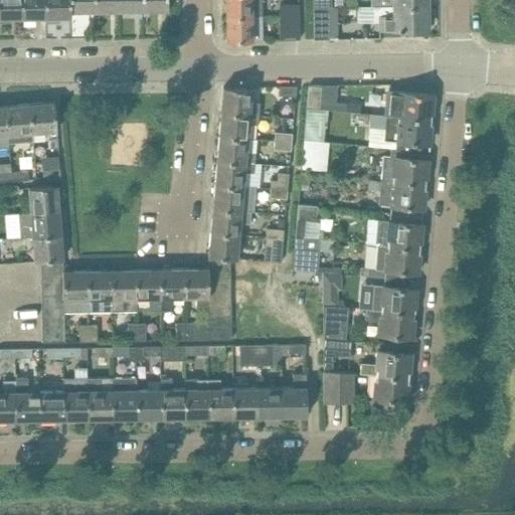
[(0,0),(0,22),(10,22),(10,18),(21,17),(21,0),(0,0)]
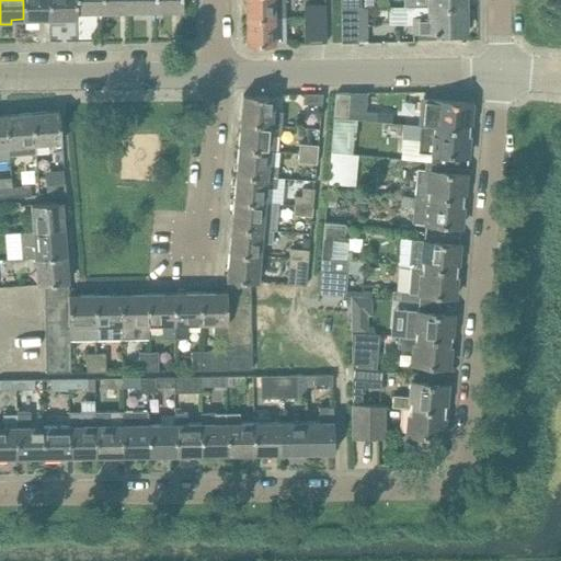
[(23,0),(23,19),(49,19),(49,0),(23,0)]
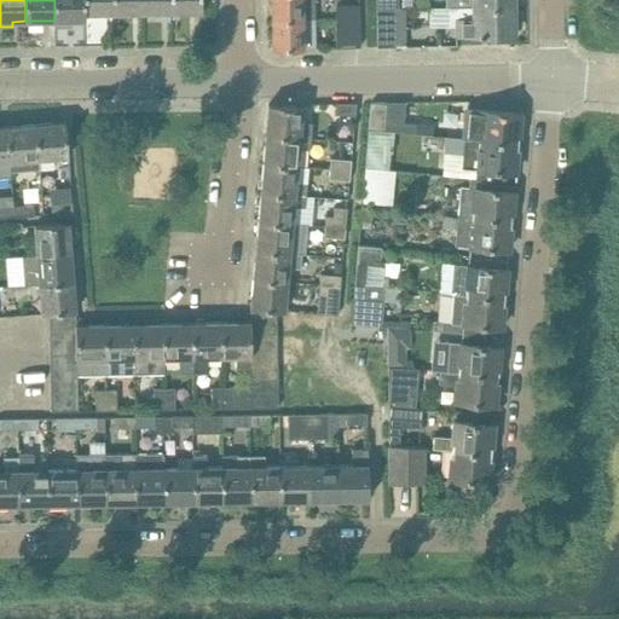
[(55,0),(55,21),(56,21),(56,27),(70,27),(70,21),(85,21),(85,13),(85,0),(55,0)]
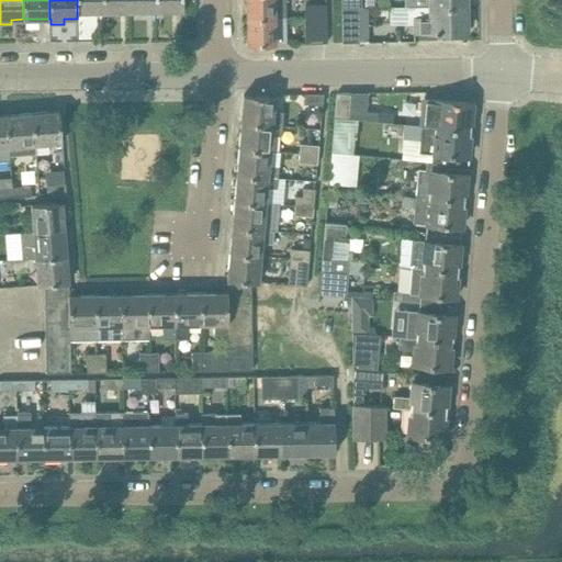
[(102,0),(77,0),(77,12),(103,11),(102,0)]
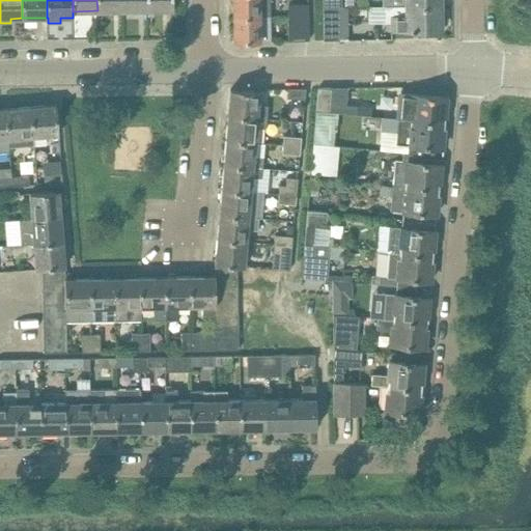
[(121,0),(96,0),(98,10),(122,10),(121,0)]
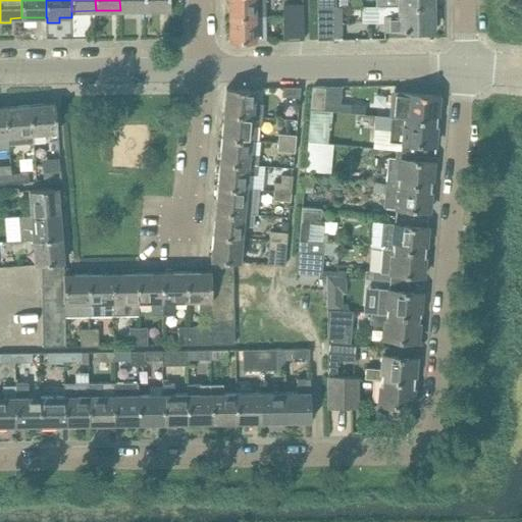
[(144,0),(119,0),(120,10),(145,10),(144,0)]
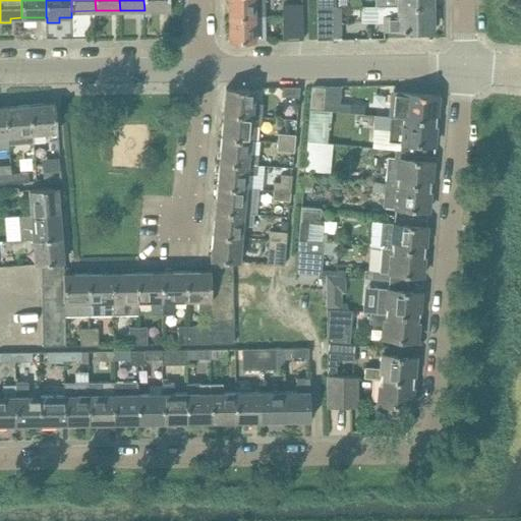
[(143,0),(145,10),(169,9),(168,0),(143,0)]
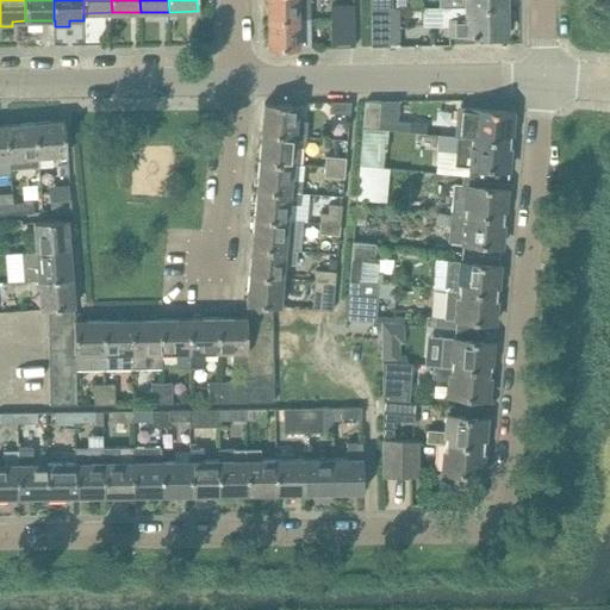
[(266,0),(267,19),(298,19),(310,19),(310,0),(266,0)]
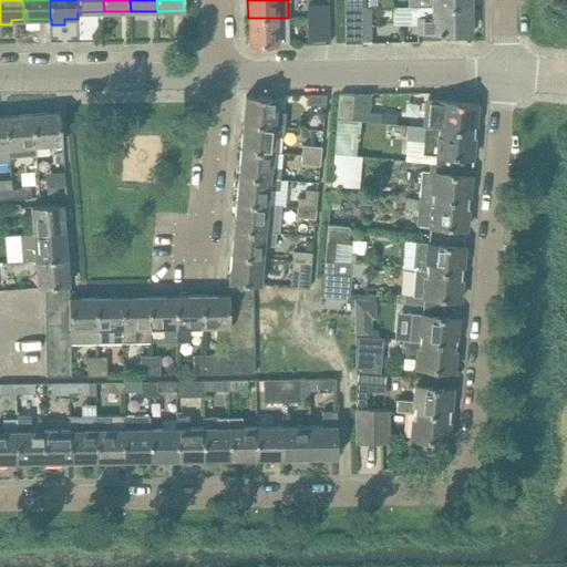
[(308,17),(329,17),(328,6),(308,6),(308,17)]
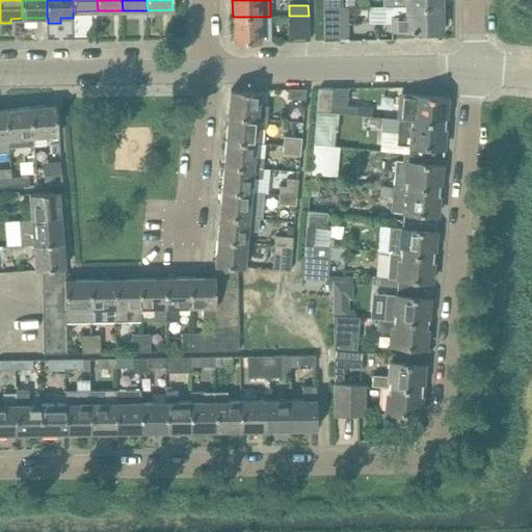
[(441,5),(406,6),(387,6),(387,22),(392,22),(392,31),(442,30),(442,24),(447,24),(447,10),(441,10),(441,5)]
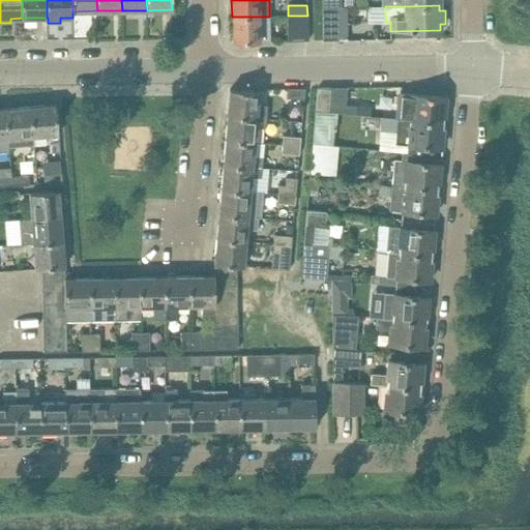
[(337,7),(322,7),(322,40),(337,40),(337,7)]
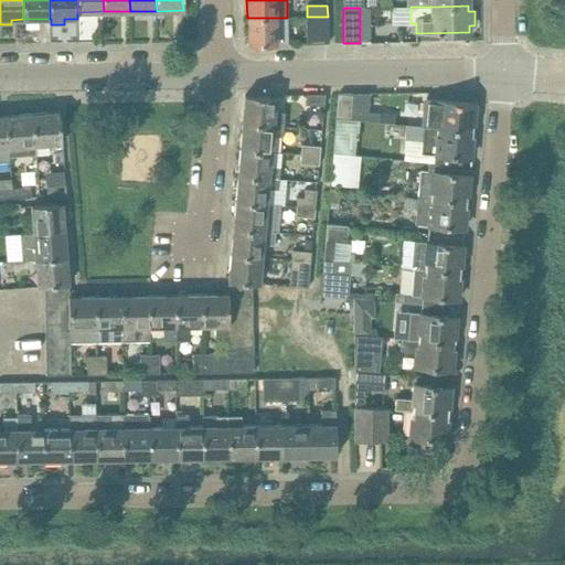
[(328,43),(328,17),(307,17),(308,43),(328,43)]
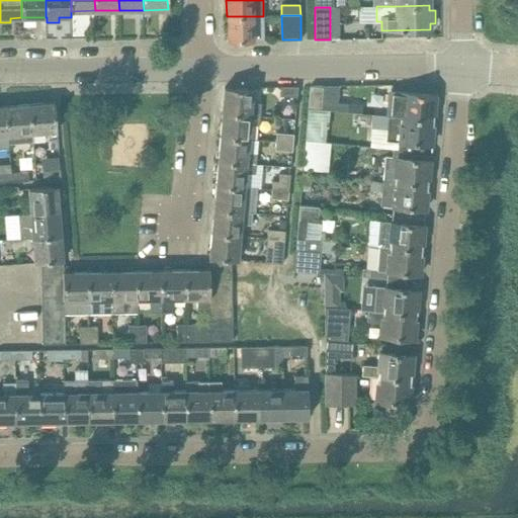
[(254,40),(253,16),(227,16),(228,40),(254,40)]
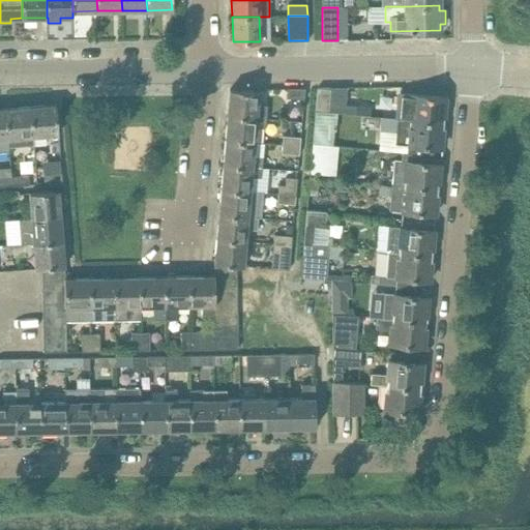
[(303,99),(304,88),(287,89),(286,97),(303,99)]
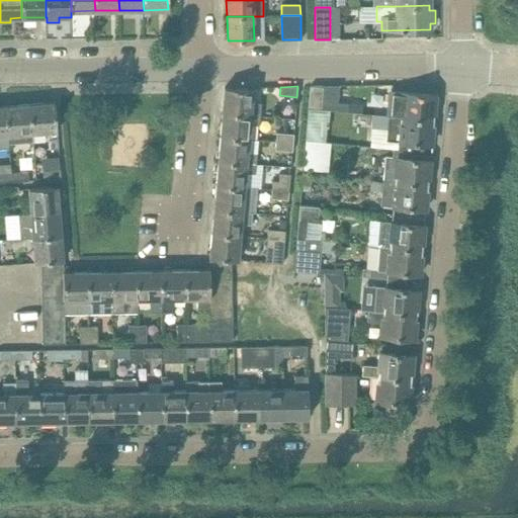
[(310,86),(308,108),(330,110),(347,112),(348,104),(338,103),(339,86),(323,86),(323,87),(310,86)]
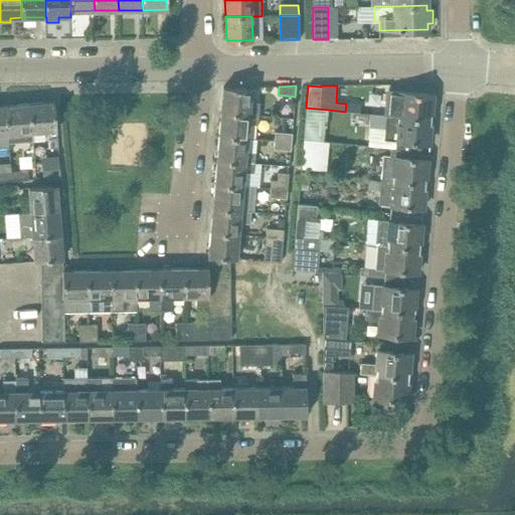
[(222,87),(220,112),(259,115),(260,103),(250,103),(251,90),(250,90),(222,87)]
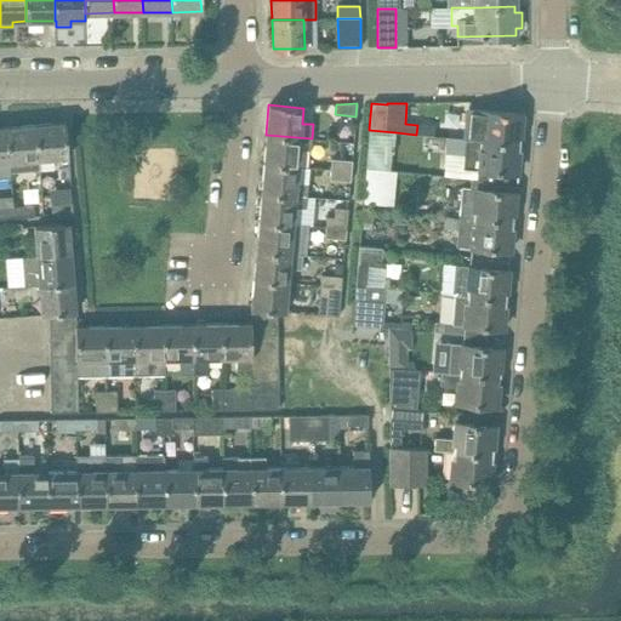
[(466,140),(519,144),(522,114),(468,109),(466,140)]
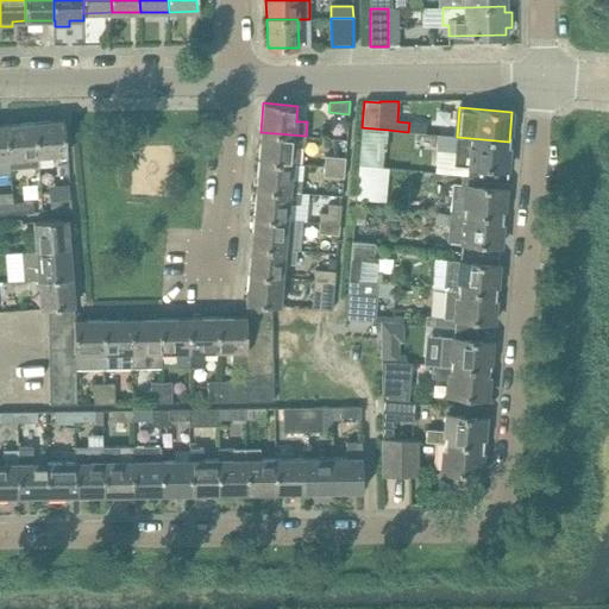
[(35,123),(37,156),(67,154),(63,120),(35,123)]
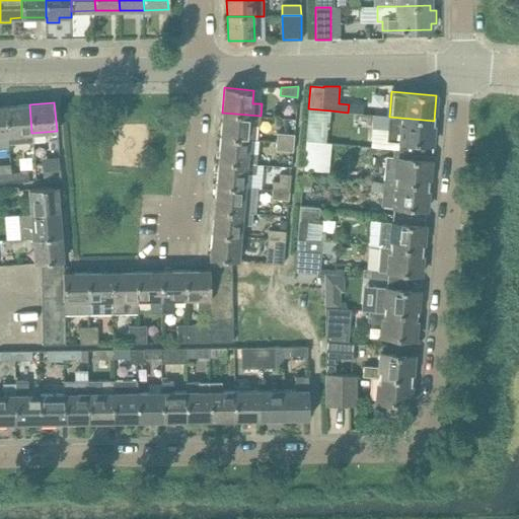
[(29,104),(5,106),(8,143),(32,141),(31,133),(29,104)]
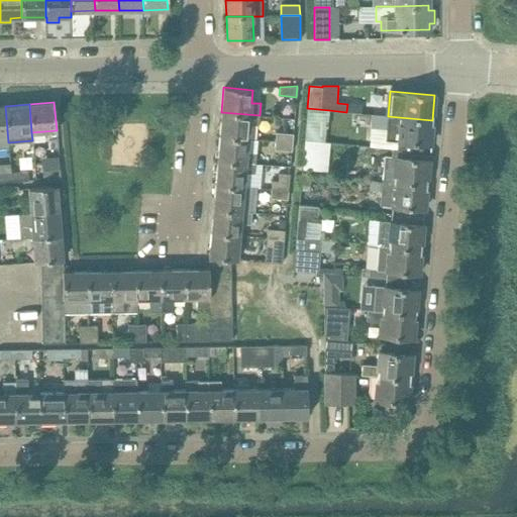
[(0,147),(8,147),(5,106),(0,106),(0,147)]
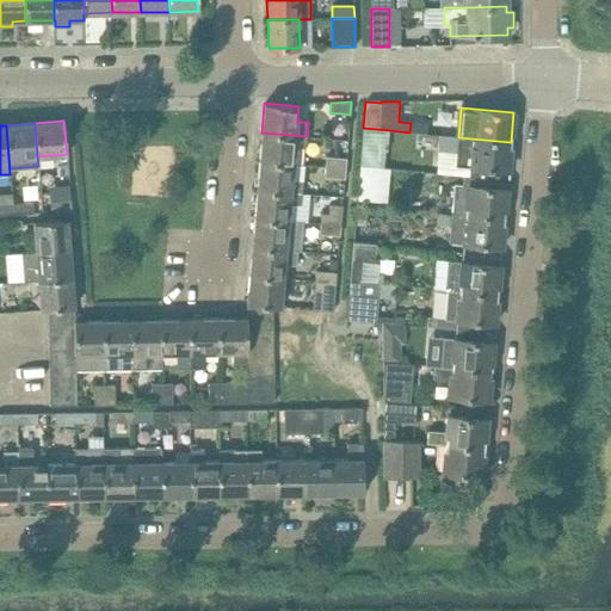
[(363,128),(359,166),(383,168),(386,148),(388,149),(389,130),(363,128)]
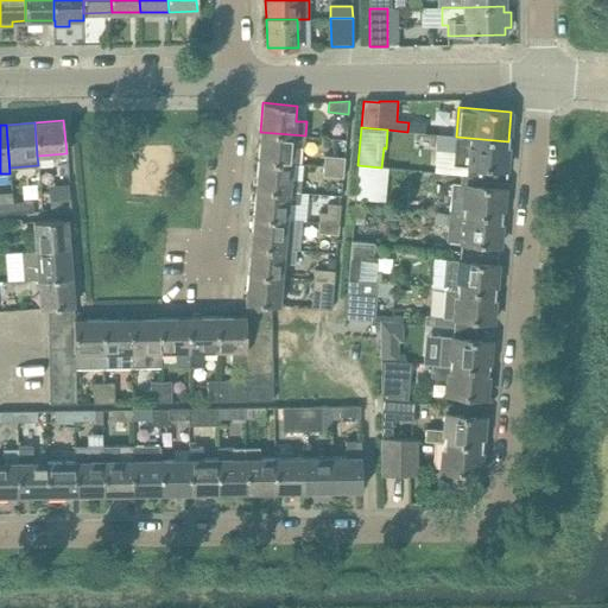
[(305,135),(260,132),(258,160),(292,163),(293,146),(304,147),(305,135)]
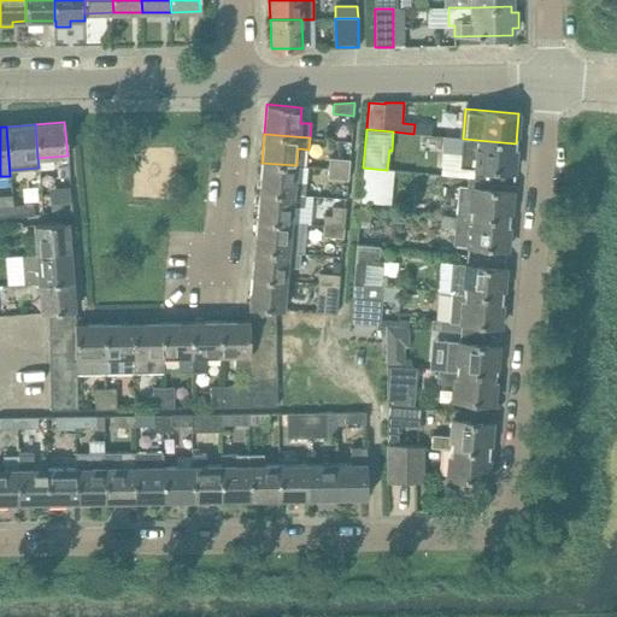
[(475,169),(474,178),(512,182),(516,144),(463,139),(446,136),(445,148),(462,151),(459,168),(475,169)]
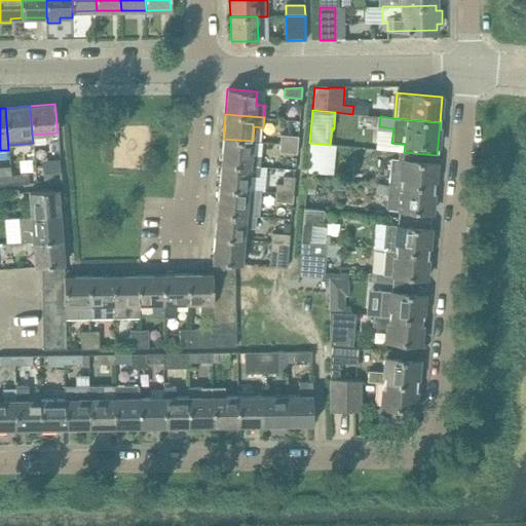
[(280,135),(279,144),(297,145),(298,137),(280,135)]
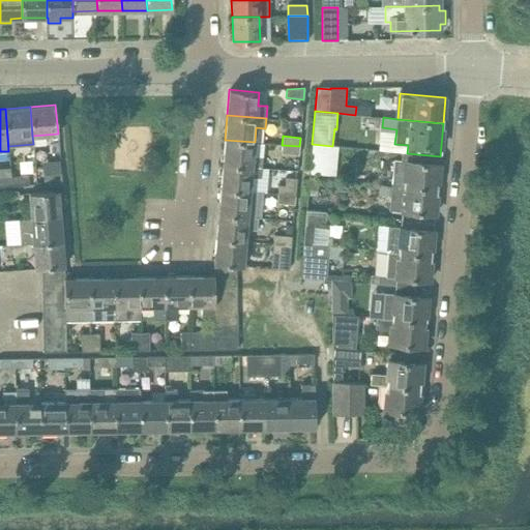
[(255,142),(225,140),(223,165),(261,168),(262,157),(253,156),(255,142)]
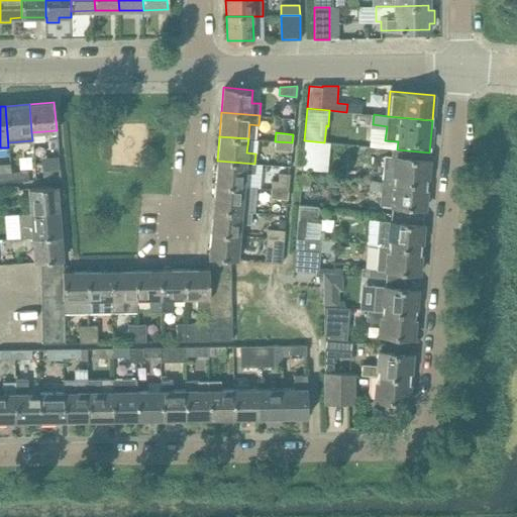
[(324,142),(304,140),(302,164),(326,166),(328,143),(324,142)]
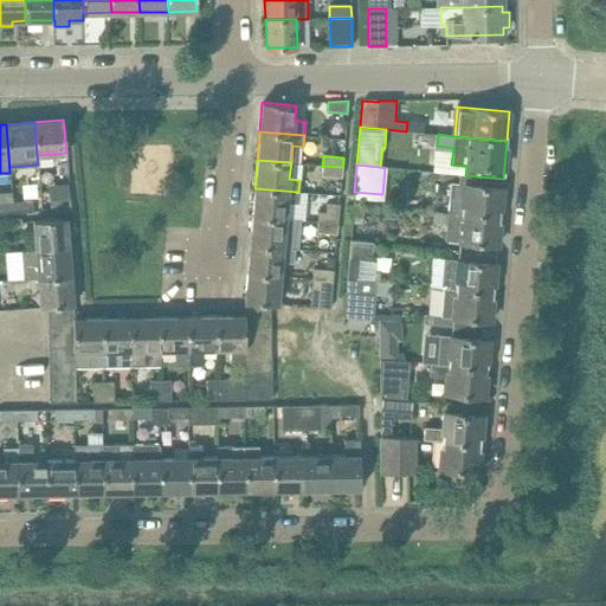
[(341,178),(342,167),(322,166),(321,175),(341,178)]
